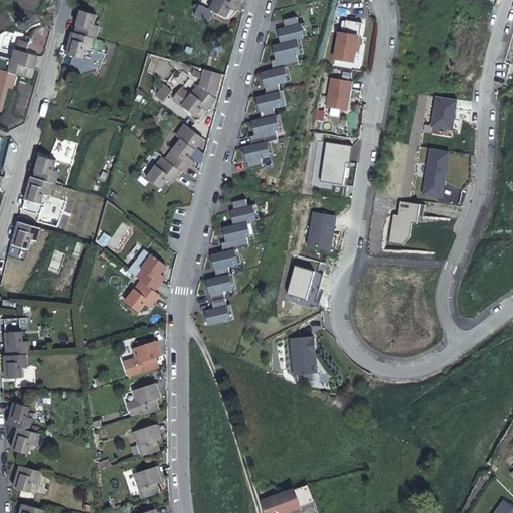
[(233,13),(240,0),(215,0),(209,12),(224,21),(229,11),(233,13)]
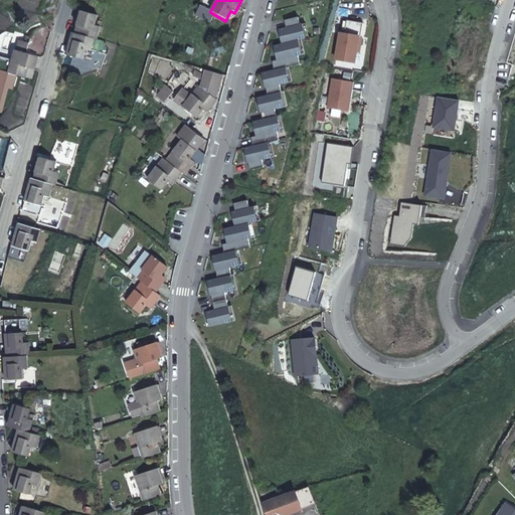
[(97,17),(80,12),(74,35),(71,34),(65,56),(81,60),(84,50),(90,51),(94,40),(96,40),(99,28),(94,26),(97,17)]
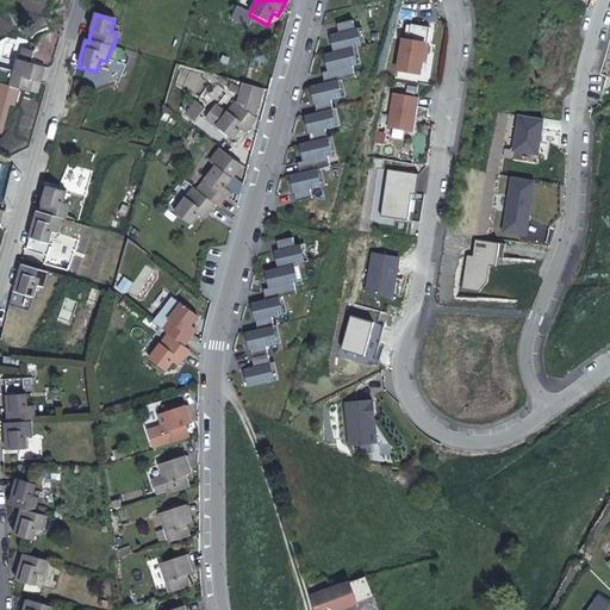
[(332,157),(327,132),(336,130),(331,113),(334,112),(331,103),(341,100),(337,83),(356,79),(354,68),(356,68),(352,50),(361,49),(356,31),(355,31),(354,22),(337,26),(340,35),(331,37),(335,54),(325,56),(329,74),(323,75),(325,85),(311,88),(318,114),(306,118),(312,143),(300,147),(305,163),(299,166),(302,175),(291,178),(298,205),(313,200),(312,192),(322,190),(317,173),(332,168),(330,159),(332,157)]
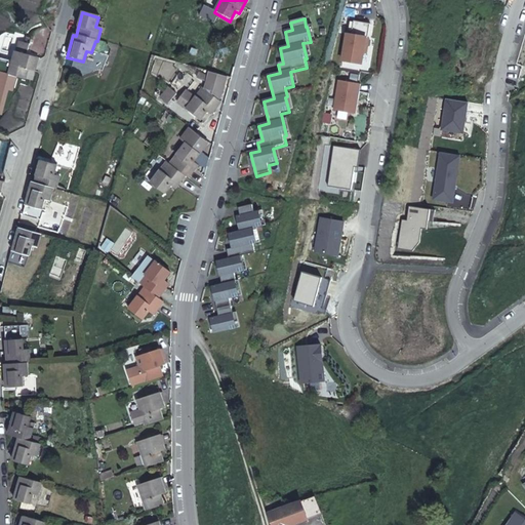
[(347,36),(342,62),(362,66),(364,54),(366,39),(368,40),(370,26),(354,23),(352,36),(347,36)]
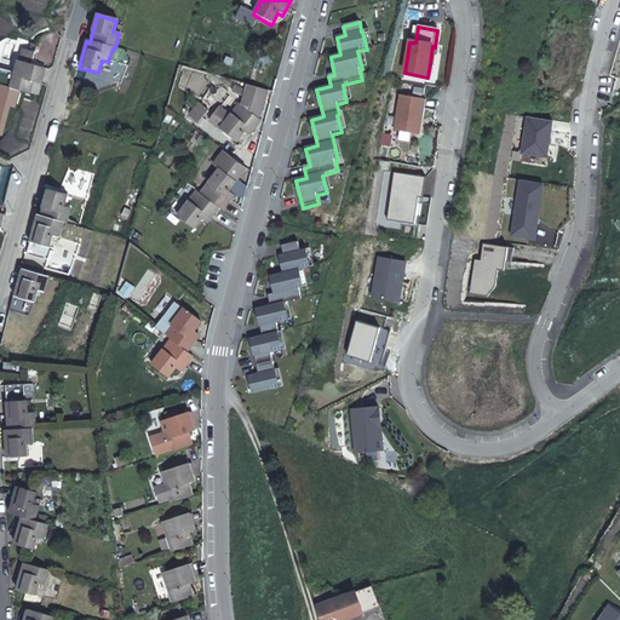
[(40,86),(45,70),(30,67),(33,55),(21,52),(18,63),(17,63),(10,90),(28,95),(32,84),(40,86)]
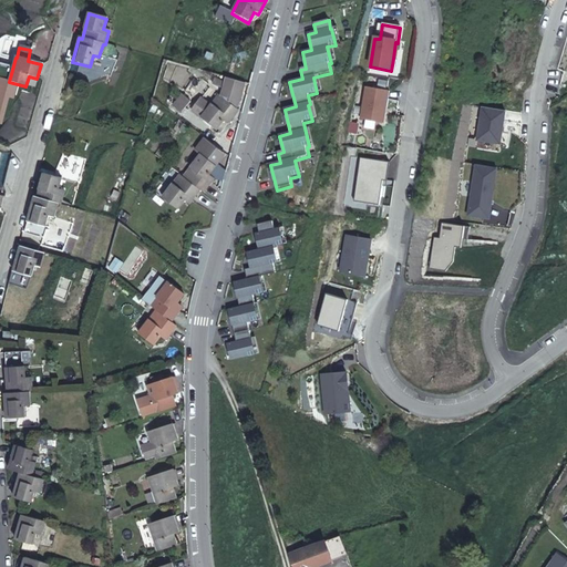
[(239,105),(246,84),(227,79),(219,99),(217,96),(209,107),(199,100),(192,112),(215,130),(223,122),(227,125),(237,112),(236,111),(239,105)]
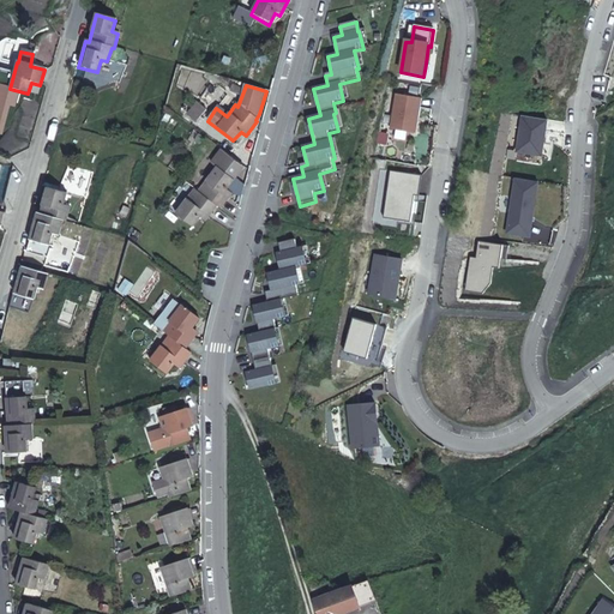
[(421,101),(396,96),(396,98),(419,115),(421,101)]
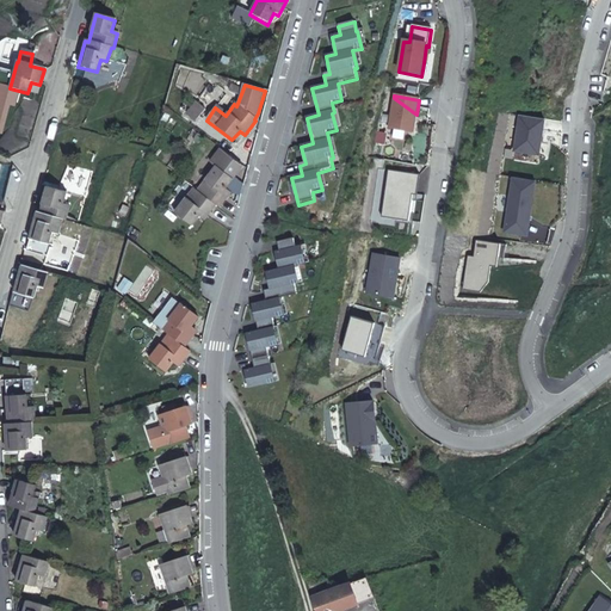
[(417,115),(394,98),(389,130),(414,134),(417,115)]
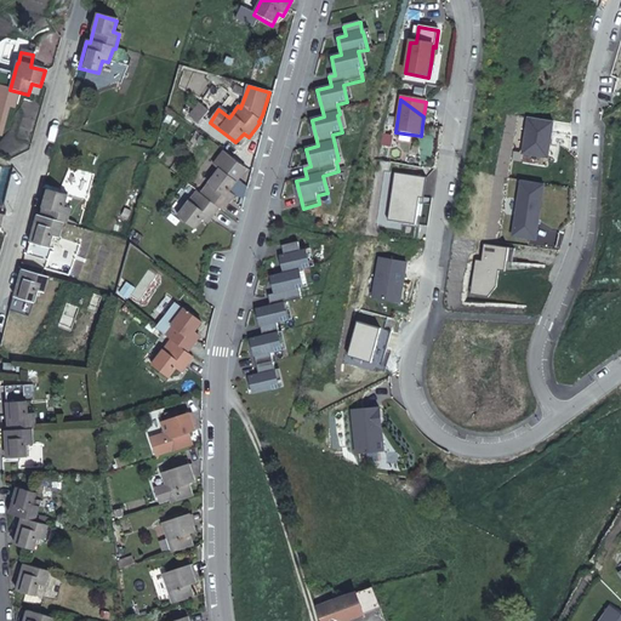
[(198,125),(206,113),(197,107),(188,119),(198,125)]
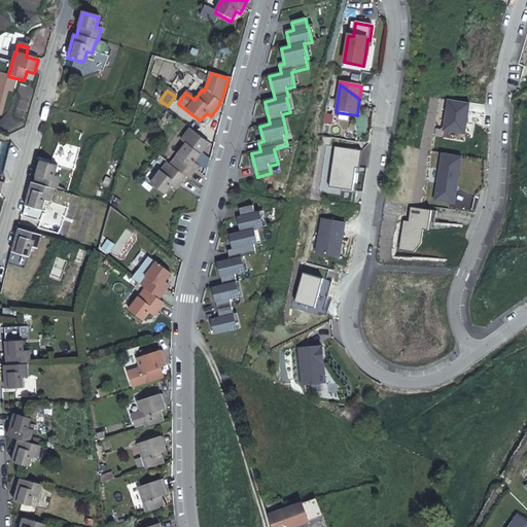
[(465,136),(469,105),(448,101),(444,132),(465,136)]
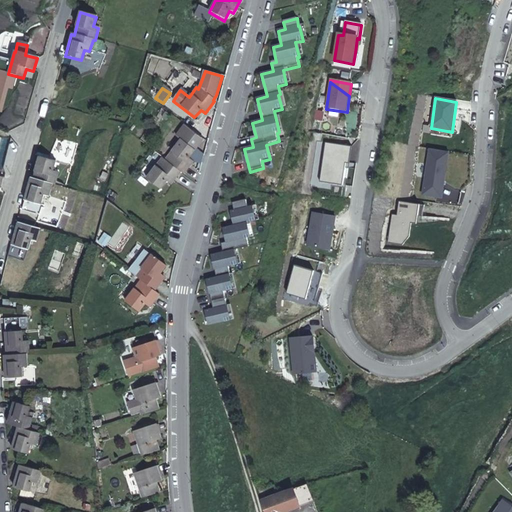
[(184,125),(182,127),(201,142),(203,140),(184,125)]
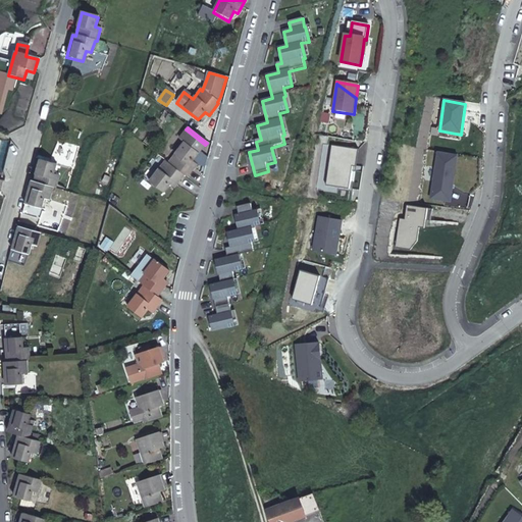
[(205,145),(186,129),(178,139),(185,143),(168,164),(165,162),(149,183),(163,194),(170,187),(173,189),(184,176),(187,178),(196,165),(192,162),(205,145)]
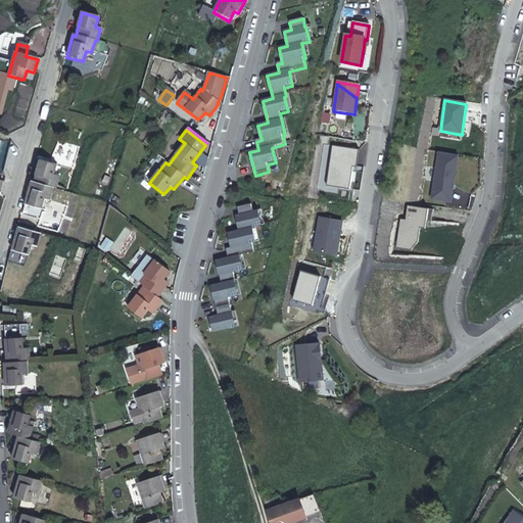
[(333,147),(327,188),(350,191),(353,173),(357,150),(333,147)]
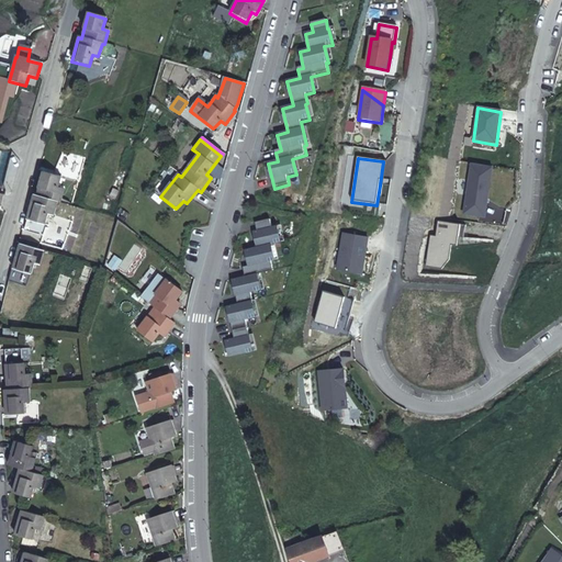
[(486,208),(492,168),(472,165),(464,215),(480,217),(482,206),(486,208)]
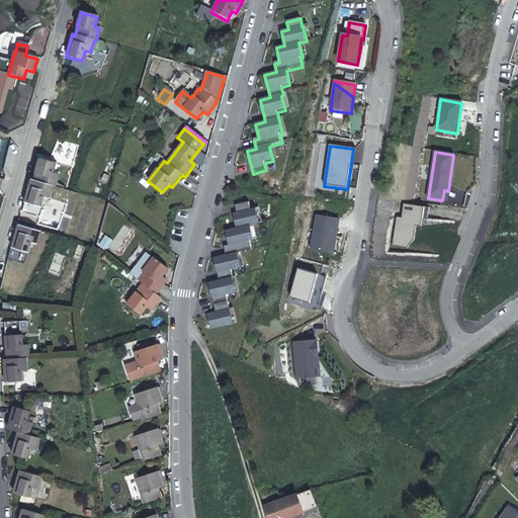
[(40,207),(40,204),(42,197),(49,198),(52,186),(55,187),(58,175),(53,173),(55,164),(39,159),(33,181),(30,180),(24,202),(40,207)]
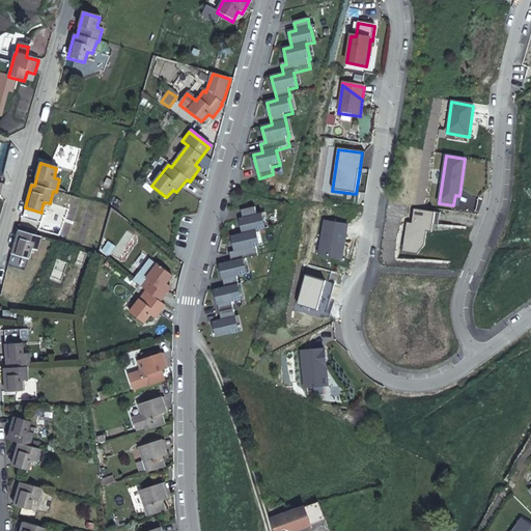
[(213,323),(216,338),(236,333),(233,318),(235,317),(231,303),(241,301),(238,286),(240,285),(238,277),(246,275),(243,260),(259,256),(257,248),(259,247),(256,232),(266,230),(262,215),(259,216),(257,208),(244,212),(245,219),(242,220),(245,234),(233,238),(236,252),(231,253),(232,262),(220,264),(225,288),(215,290),(221,320),(213,323)]
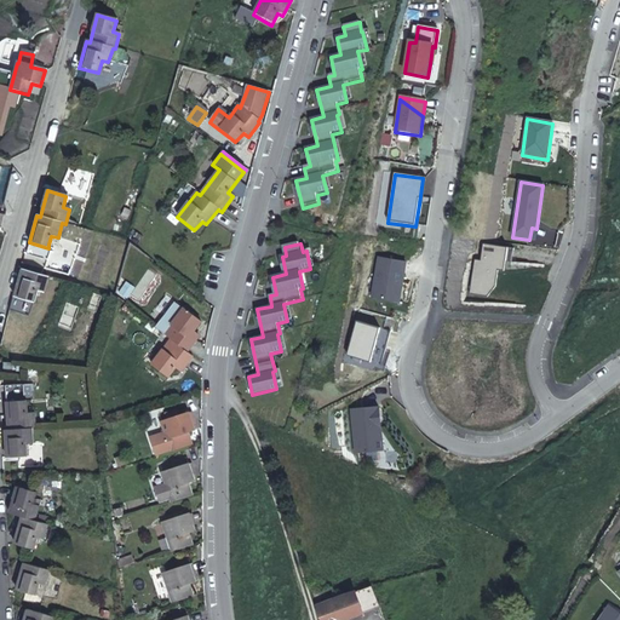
[(475,262),(470,297),(487,299),(495,288),(498,273),(504,273),(505,263),(511,264),(514,251),(483,246),(481,263),(475,262)]
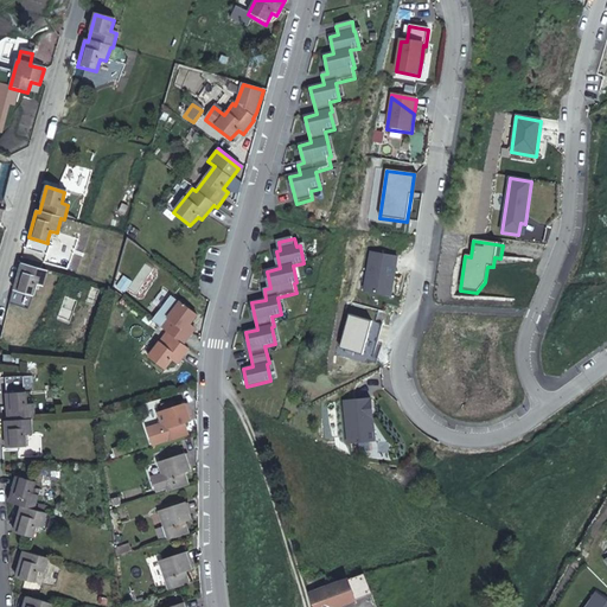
[(365,293),(391,298),(397,259),(371,254),(365,293)]
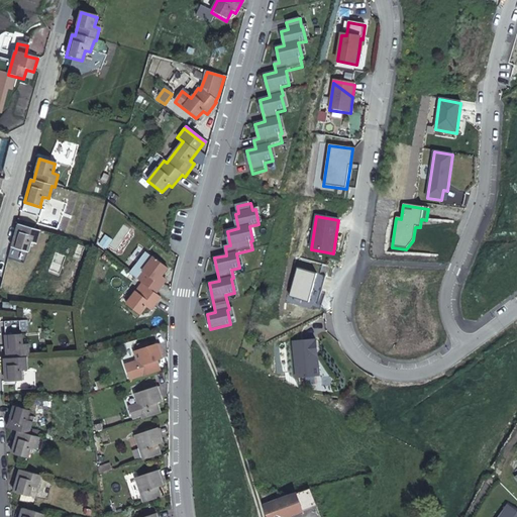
[(14,238),(11,249),(26,253),(29,243),(34,244),(38,232),(17,226),(14,238)]
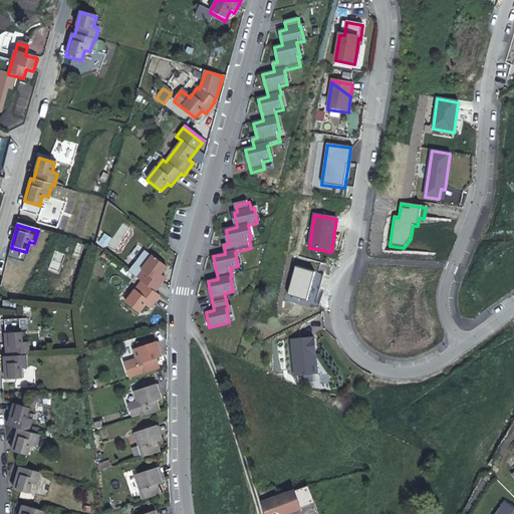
[(164,279),(160,276),(166,269),(152,257),(135,278),(140,282),(124,302),(139,313),(145,306),(149,309),(160,296),(154,292),(164,279)]
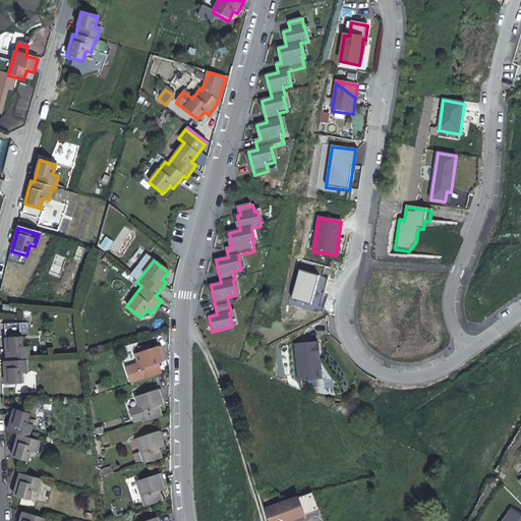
[(312,275),(304,303),(321,308),(329,280),(312,275)]
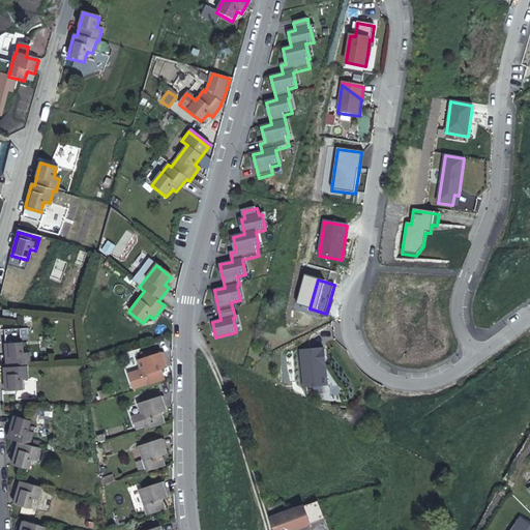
[(22,344),(24,344),(29,344),(28,329),(5,330),(6,367),(4,367),(4,391),(23,391),(22,380),(28,379),(27,366),(30,366),(29,353),(22,354),(22,344)]
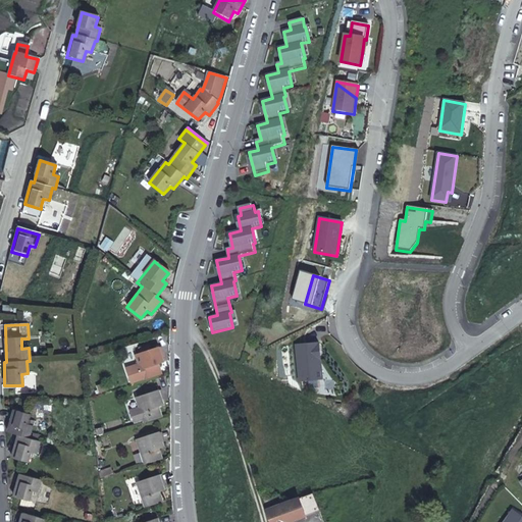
[(320,361),(319,345),(297,347),(300,382),(319,380),(317,361),(320,361)]
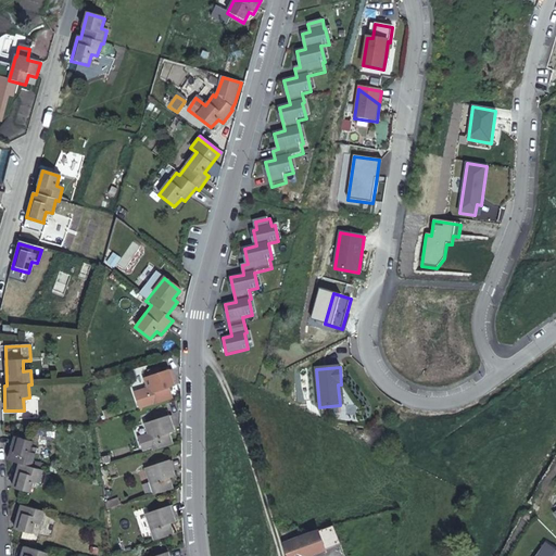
[(174,387),(168,370),(159,374),(150,377),(143,379),(152,406),(171,400),(168,389),(174,387)]
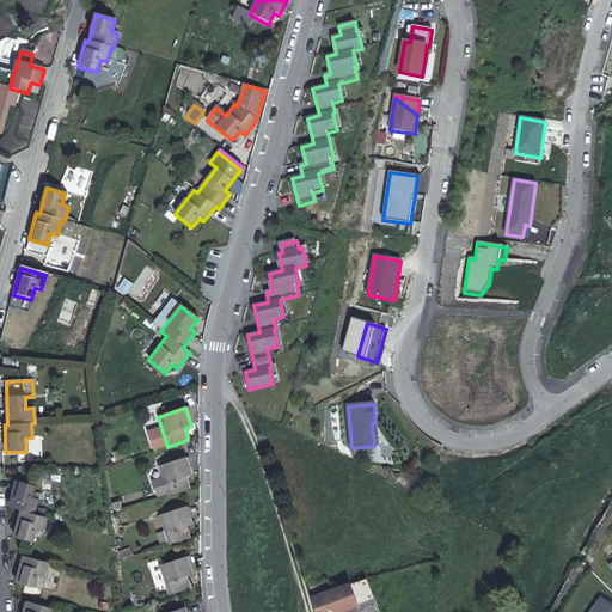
[(184,459),(183,454),(171,458),(172,463),(159,467),(161,478),(151,482),(154,496),(166,493),(167,496),(189,490),(185,478),(191,476),(185,458),(184,459)]
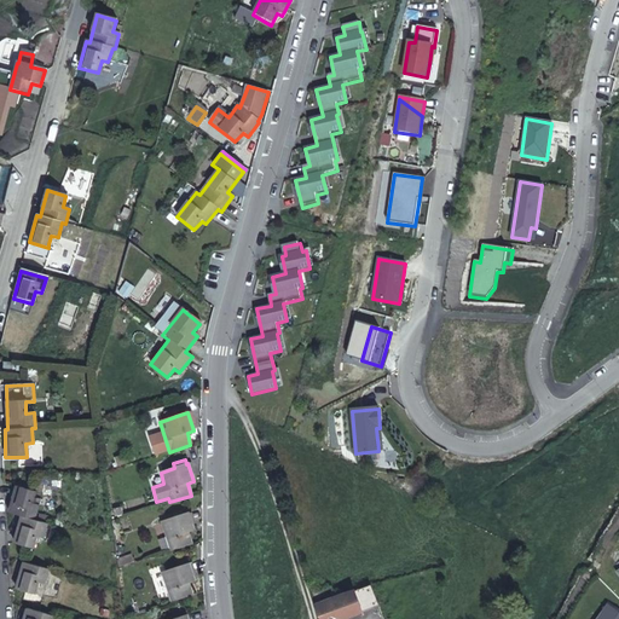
[(36,492),(16,487),(9,514),(22,519),(15,543),(33,549),(38,538),(44,539),(47,525),(35,521),(39,507),(33,504),(36,492)]
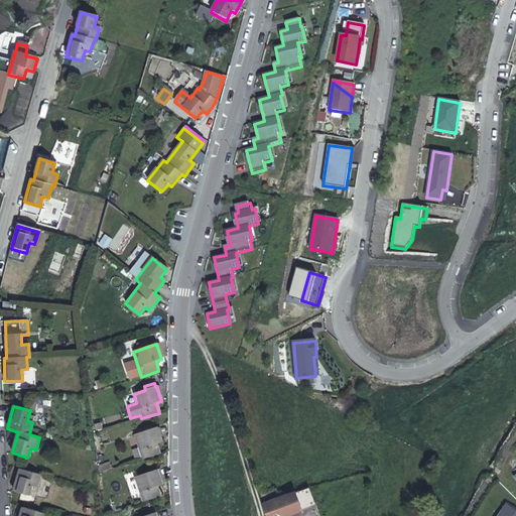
[(161,443),(156,428),(133,436),(141,461),(158,455),(155,445),(161,443)]
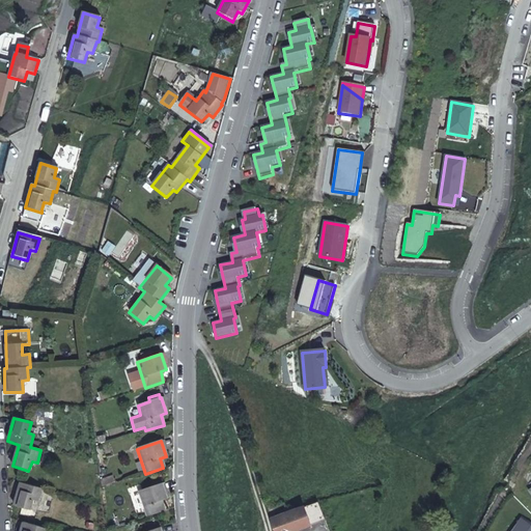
[(21,483),(15,506),(30,510),(33,500),(38,501),(43,490),(21,483)]
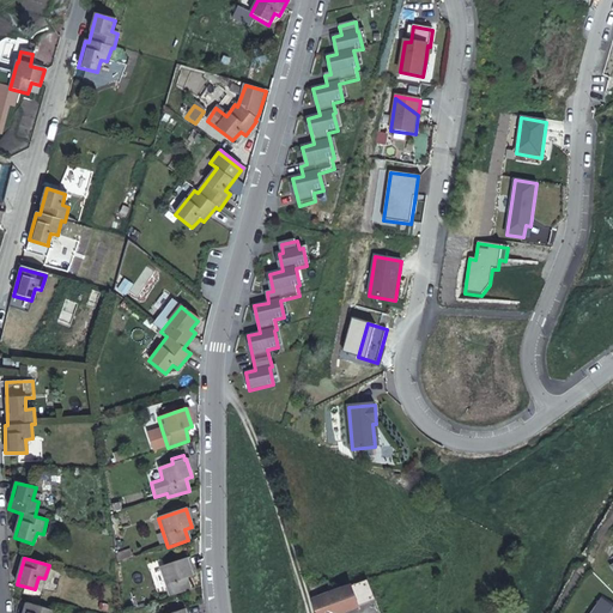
[(192,577),(187,559),(161,568),(169,596),(190,590),(187,580),(192,577)]
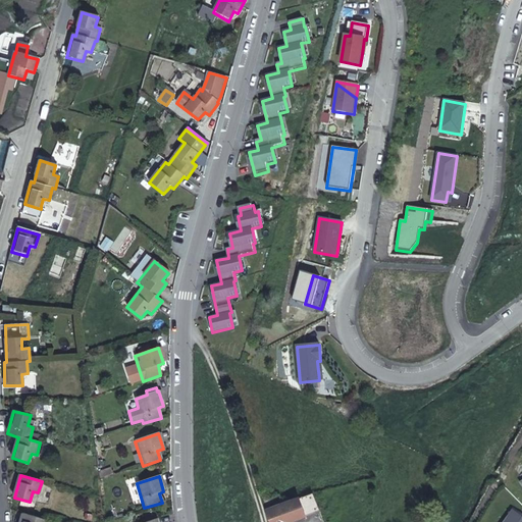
[(314,494),(269,510),(267,511),(270,521),(295,521),(321,513),(318,505),(314,494)]
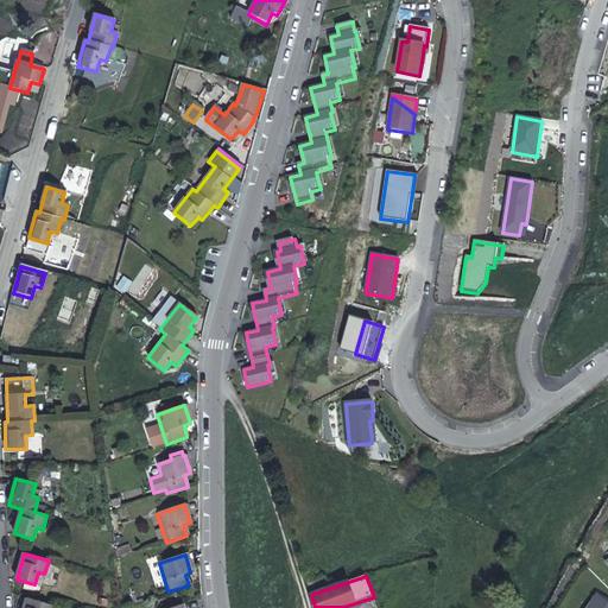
[(607,607),(607,602),(597,596),(589,607),(607,607)]
